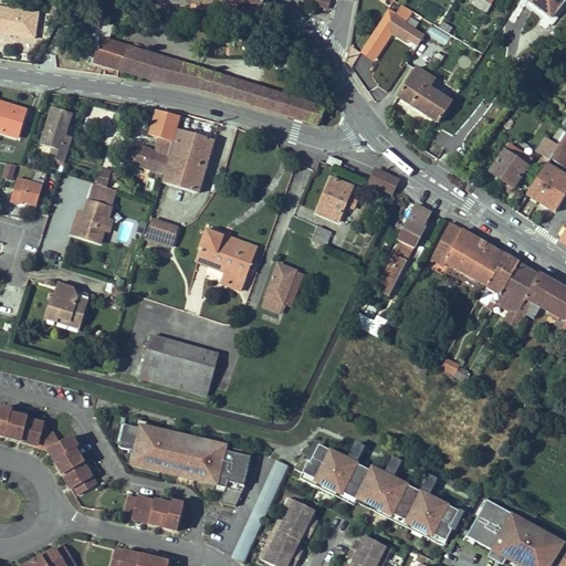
[(473,0),(471,3),(486,13),(493,0),(473,0)]
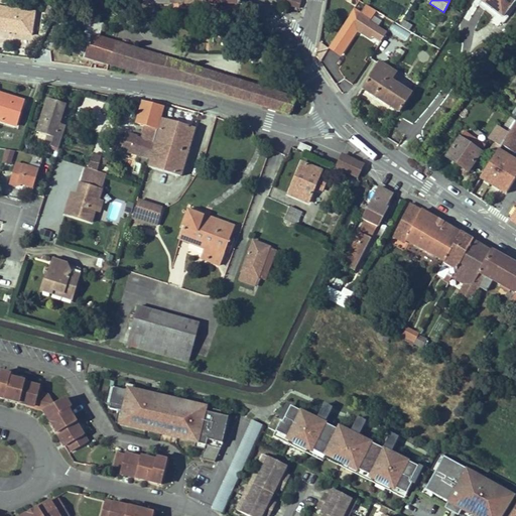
[(481,0),(481,1),(502,17),(515,0),(481,0)]
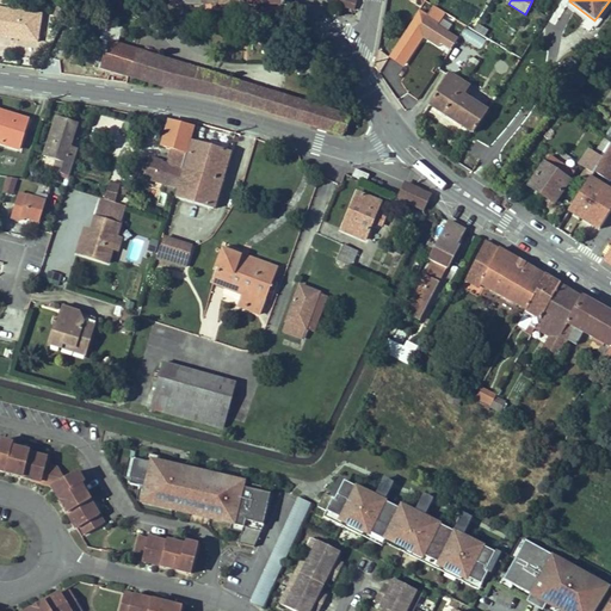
[(512,17),(516,10),(503,2),(499,8),(512,17)]
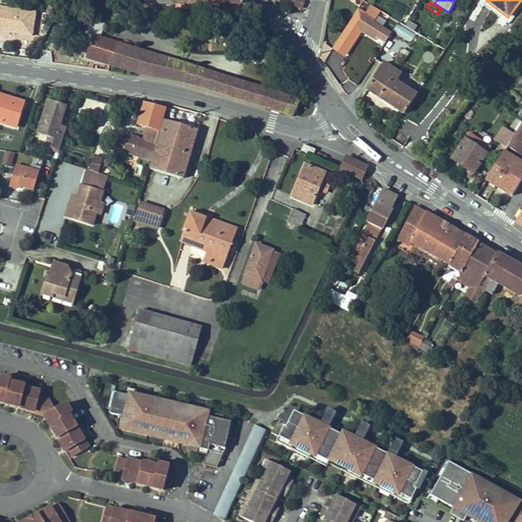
[(37,12),(0,6),(0,31),(33,36),(37,12)]
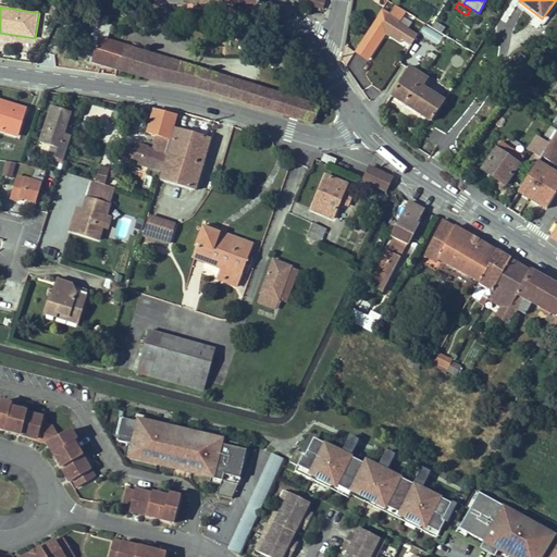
[(56,17),(59,11),(52,8),(49,14),(56,17)]
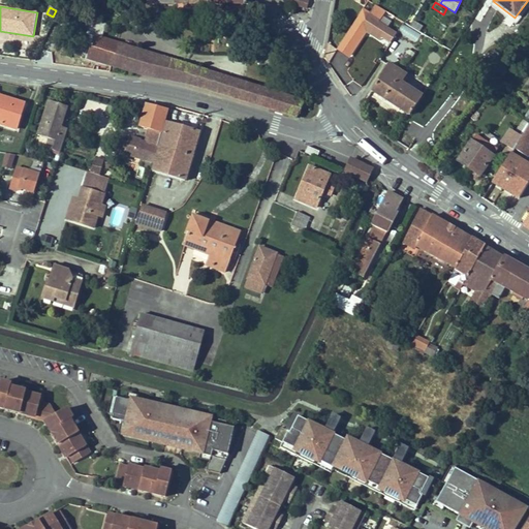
[(377,20),(369,14),(360,29),(376,38),(378,35),(389,41),(391,42),(396,33),(376,22),(377,20)]
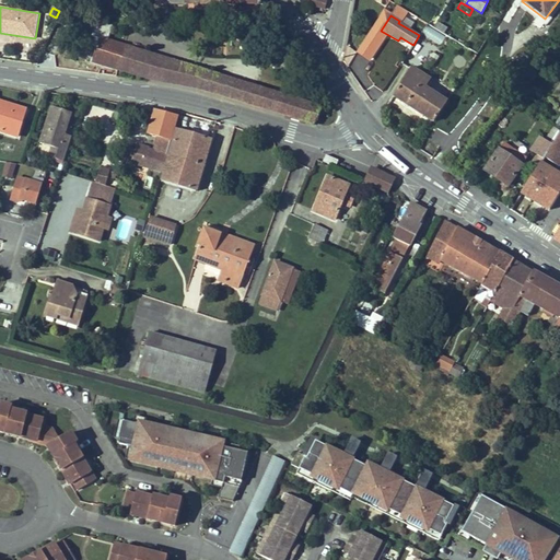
[(323,107),(107,41),(112,25),(98,21),(93,36),(100,38),(92,61),(146,79),(206,91),(314,125),(323,107)]
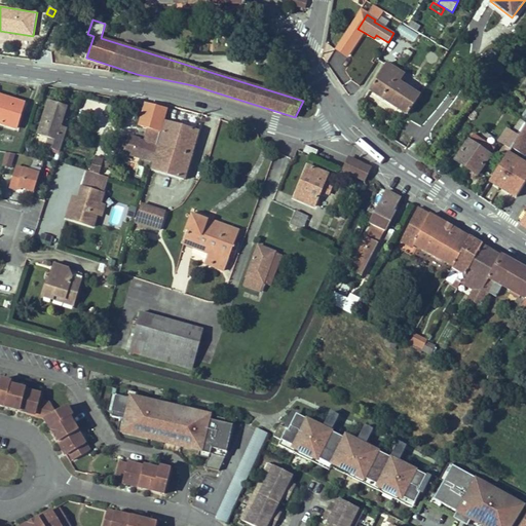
[(414,25),(408,37),(415,41),(422,29),(414,25)]
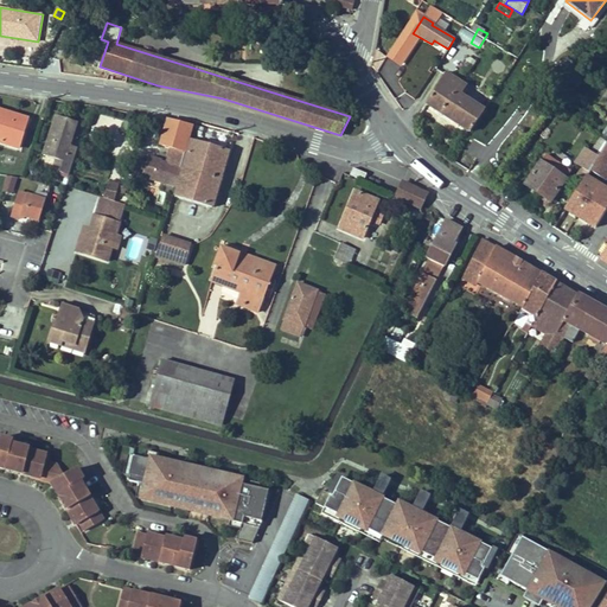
[(434,40),(432,44),(443,51),(446,48),(434,40)]
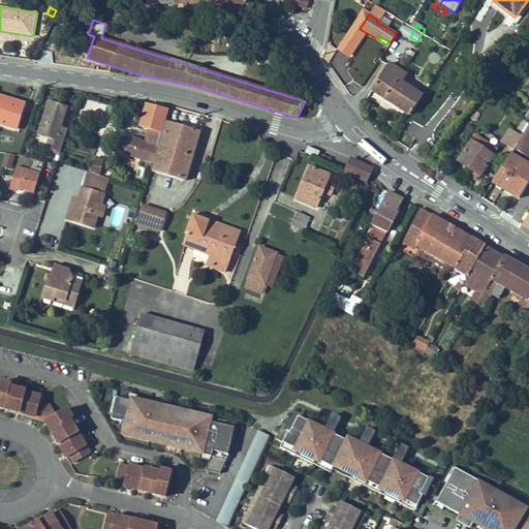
[(414,54),(409,50),(404,59),(409,63),(414,54)]
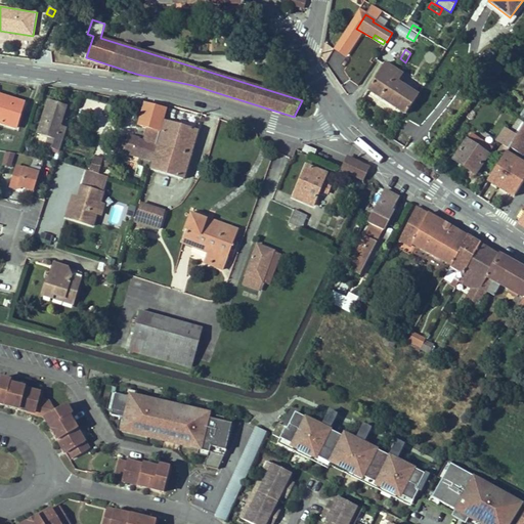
[(367,90),(405,114),(418,95),(397,82),(402,74),(385,63),(367,90)]
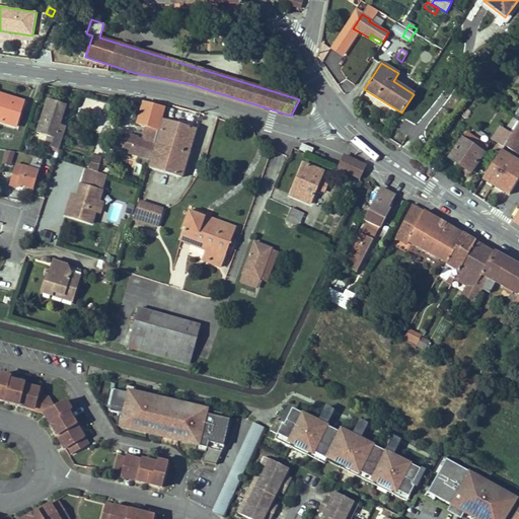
[(0,122),(16,127),(23,101),(0,93),(0,122)]
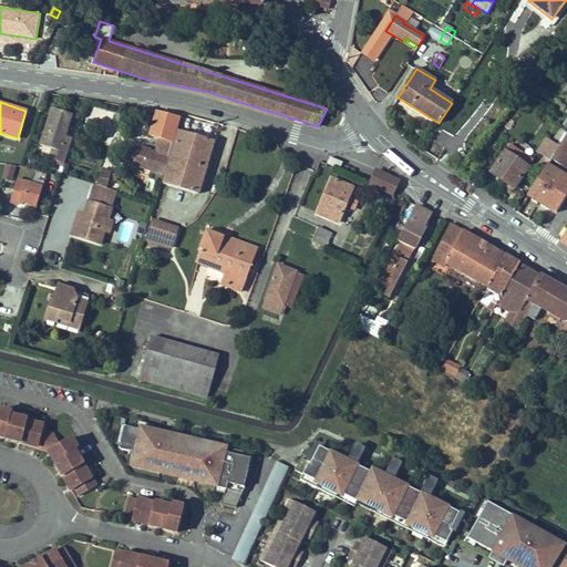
[(64,164),(73,138),(65,135),(72,114),(53,107),(41,145),(53,148),(60,151),(57,161),(64,164)]
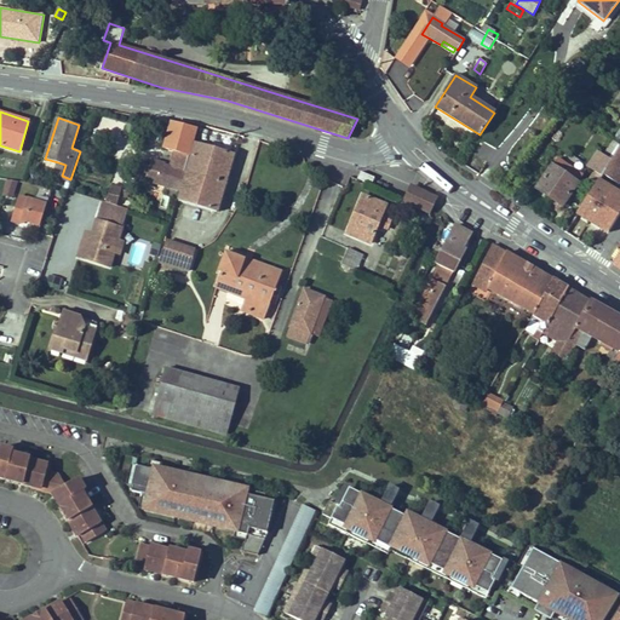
[(179,190),(197,128),(172,122),(164,148),(176,151),(171,167),(164,166),(165,164),(153,160),(147,181),(179,190)]
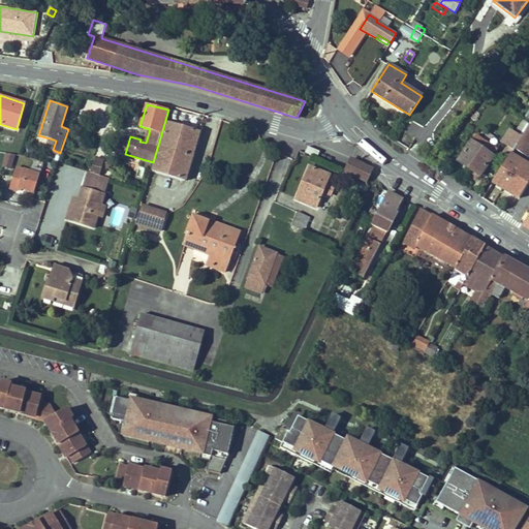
[(528,123),(523,120),(515,132),(522,136),(528,125),(528,123)]
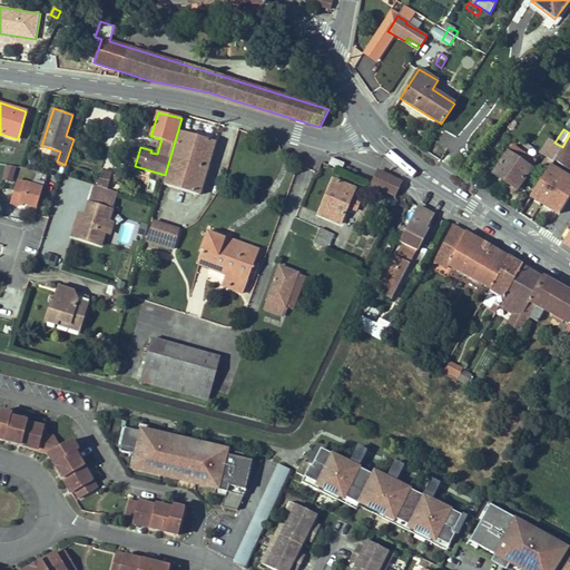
[(173,159),(207,169),(216,141),(180,131),(173,159)]
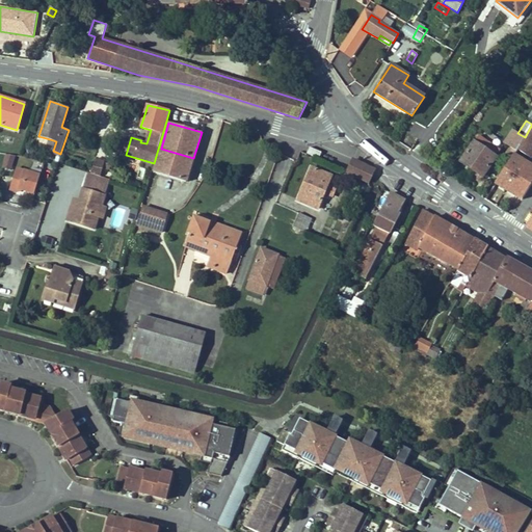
[(516,150),(531,159),(531,156),(531,126),(525,137),(516,150)]
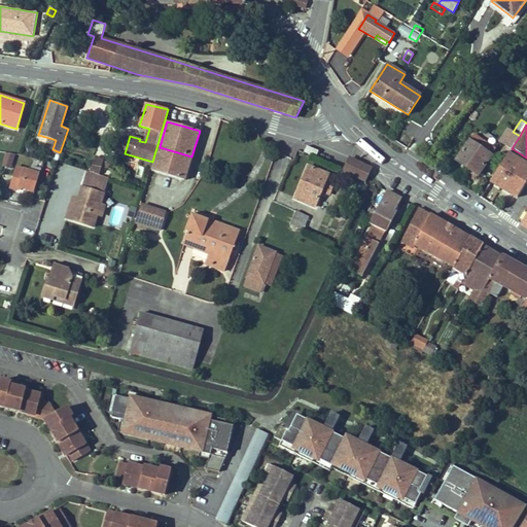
[(513,132),(507,128),(498,142),(503,146),(498,155),(505,160),(508,153),(512,148),(520,136),(513,132)]
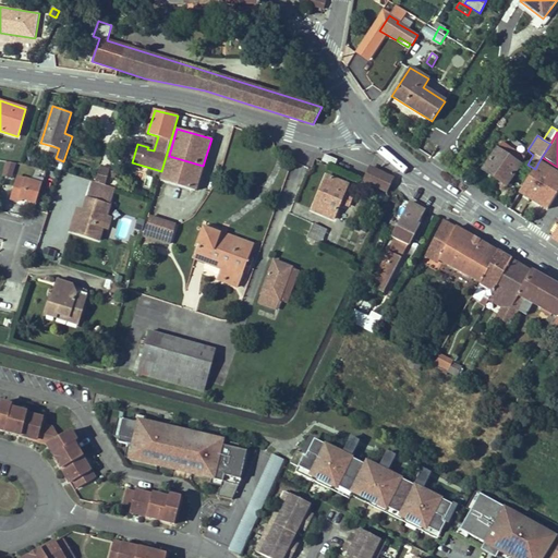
[(497,149),(521,166),(525,158),(502,142),(497,149)]
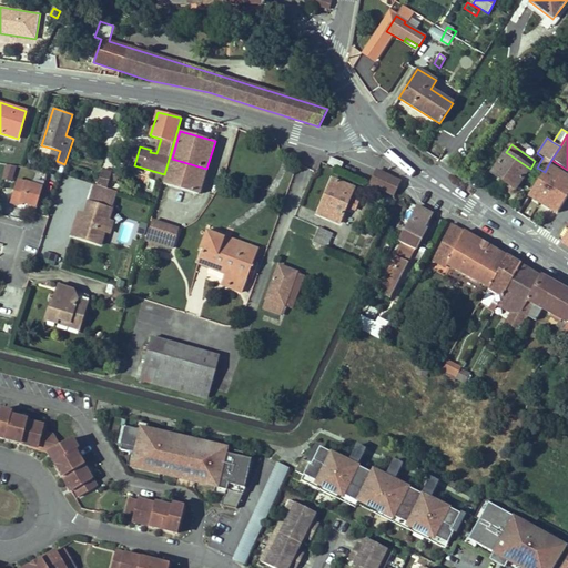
[(60,151),(53,149),(50,160),(57,161),(60,151)]
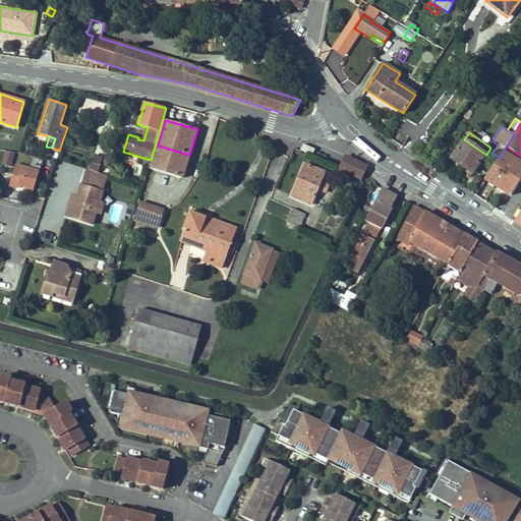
[(464,139),(451,159),(472,174),(486,155),(464,139)]
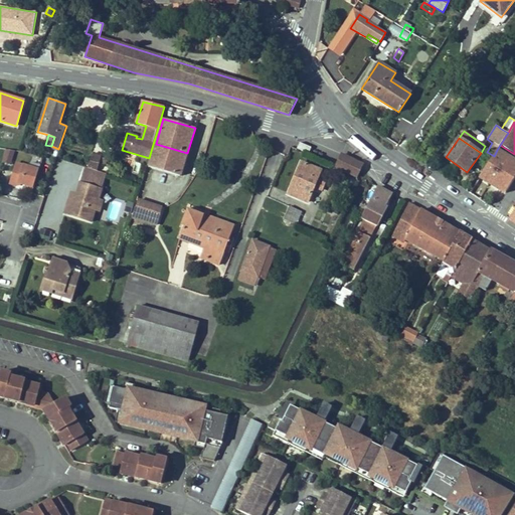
[(300,143),(297,149),(309,154),(311,148),(300,143)]
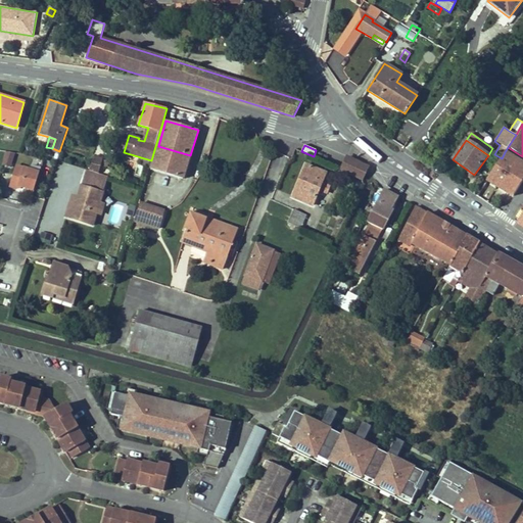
[(190,155),(158,146),(151,170),(183,179),(190,155)]
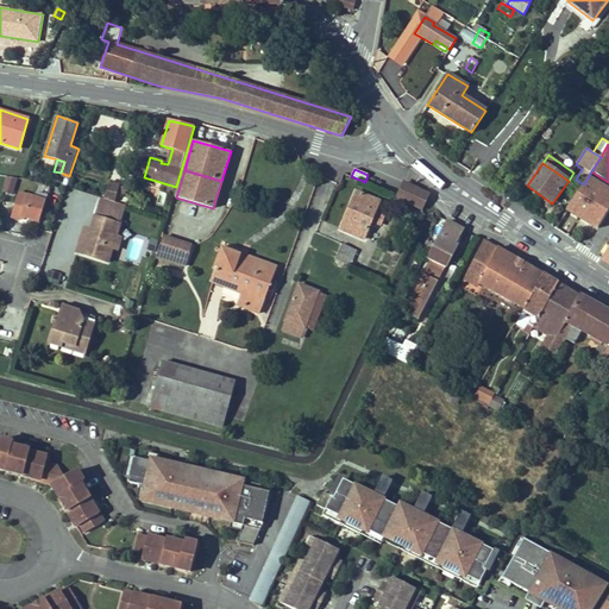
[(18,179),(7,176),(4,192),(12,195),(18,179)]
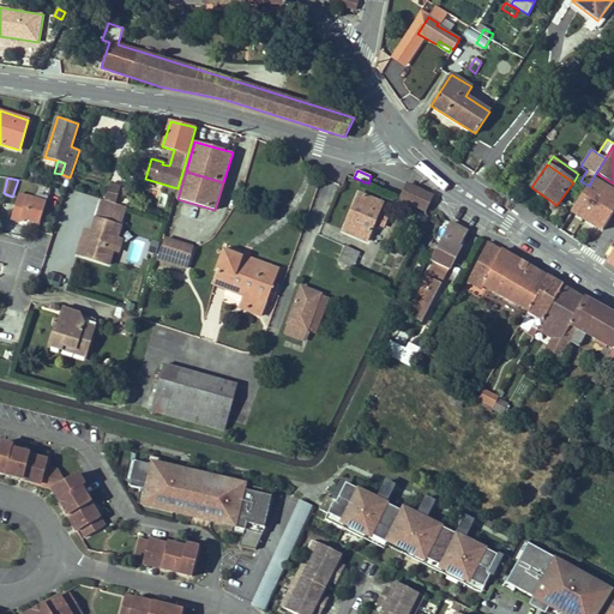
[(613,193),(593,179),(572,211),(603,230),(613,212),(613,193)]
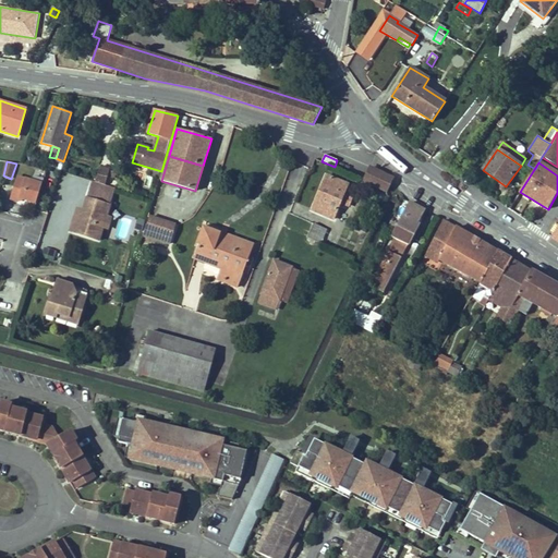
[(100,168),(96,182),(105,185),(108,177),(113,179),(116,172),(100,168)]
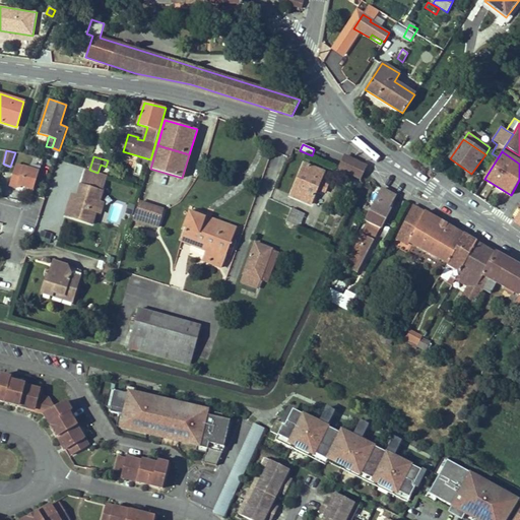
[(361,179),(367,167),(345,156),(339,169),(361,179)]
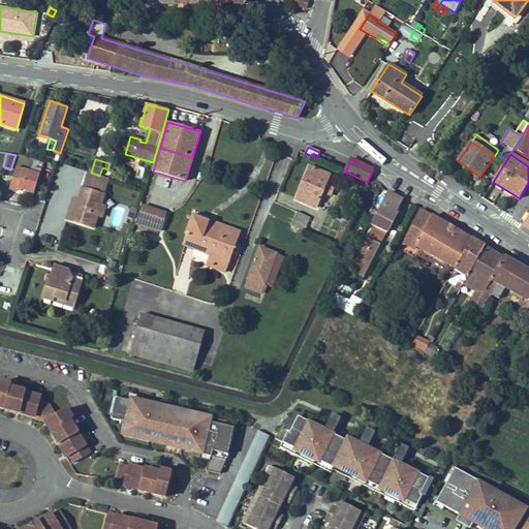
[(30,173),(39,175),(41,168),(32,166),(30,173)]
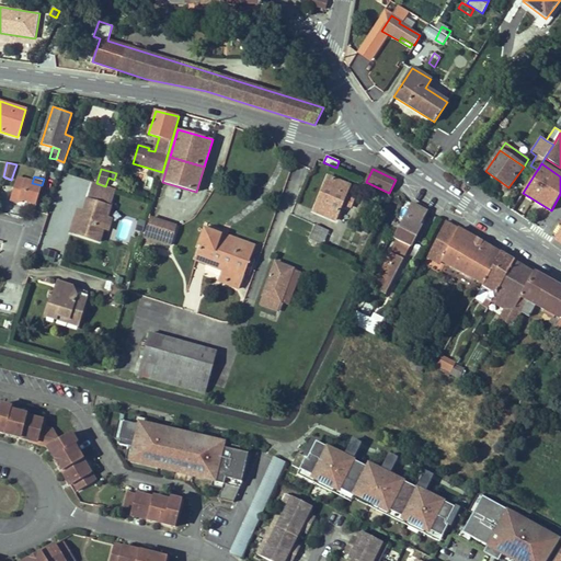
[(329,176),(315,212),(335,220),(350,185),(329,176)]
